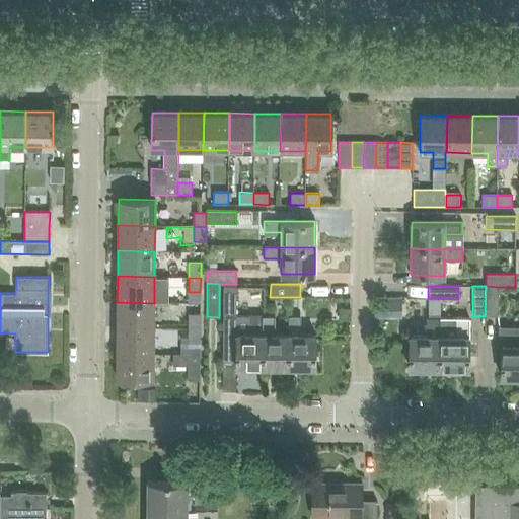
[(498,316),(498,287),(486,286),(485,316),(498,316)]
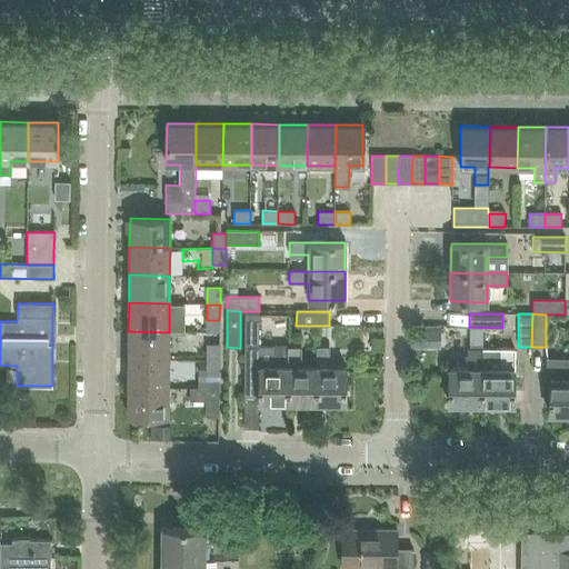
[(259,346),(259,316),(245,315),(245,400),(259,400),(259,346)]
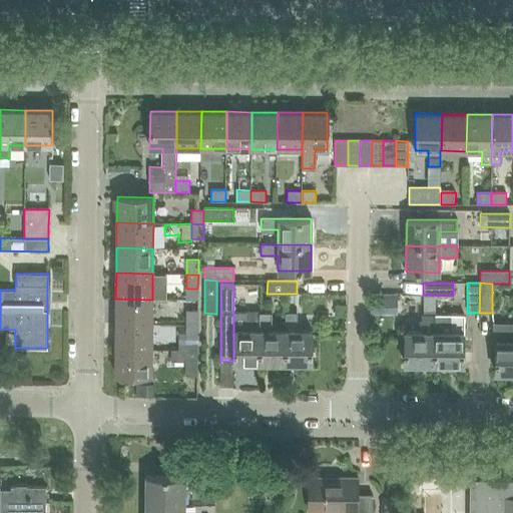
[(151,324),(152,300),(115,299),(115,324),(151,324)]
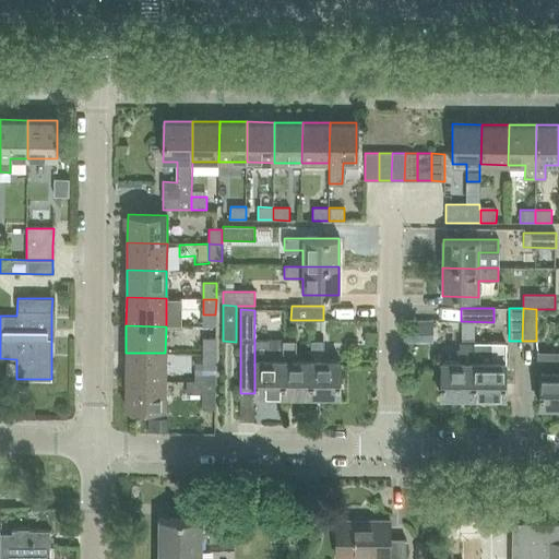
[(215,354),(215,339),(203,337),(203,354),(215,354)]
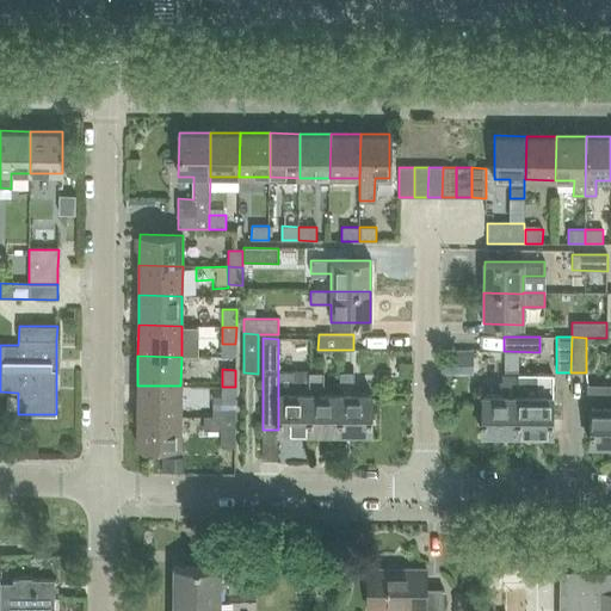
[(309,393),(309,372),(309,371),(278,371),(278,430),(278,432),(309,432),(309,393)]
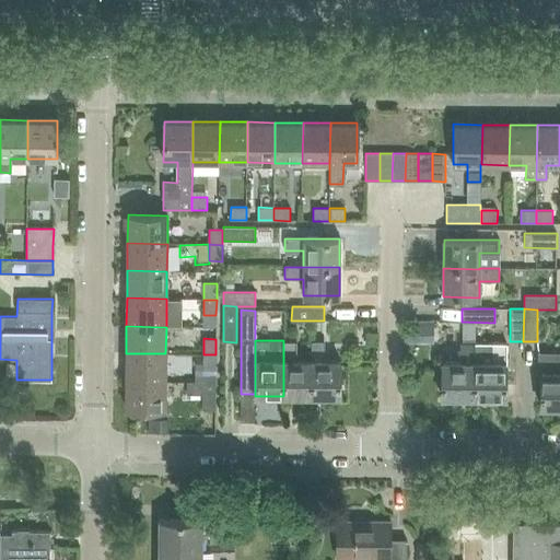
[(312,361),(311,361),(295,360),(295,341),(283,341),(283,360),(283,396),(312,397),(312,361)]
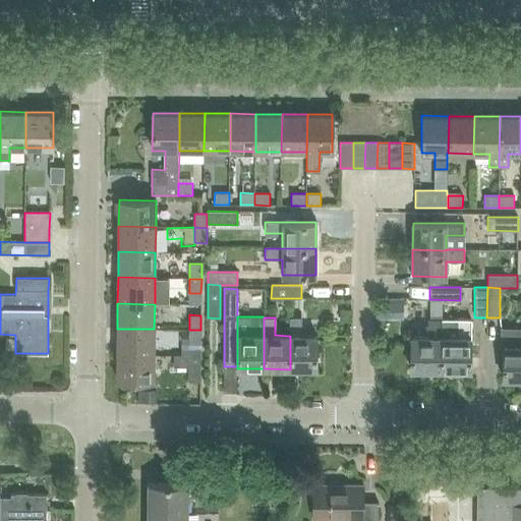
[(290,336),(290,369),(316,369),(316,336),(301,336),(301,317),(289,317),(289,336),(290,336)]
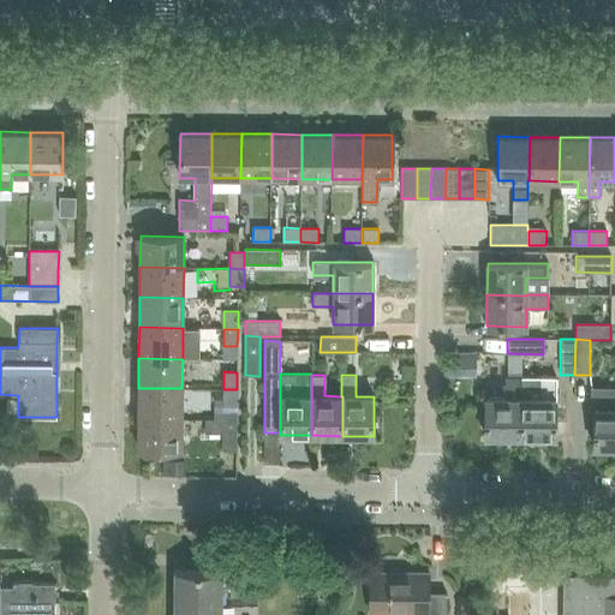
[(521,376),(507,376),(505,376),(505,398),(484,398),(484,436),(519,437),(520,398),(521,376)]
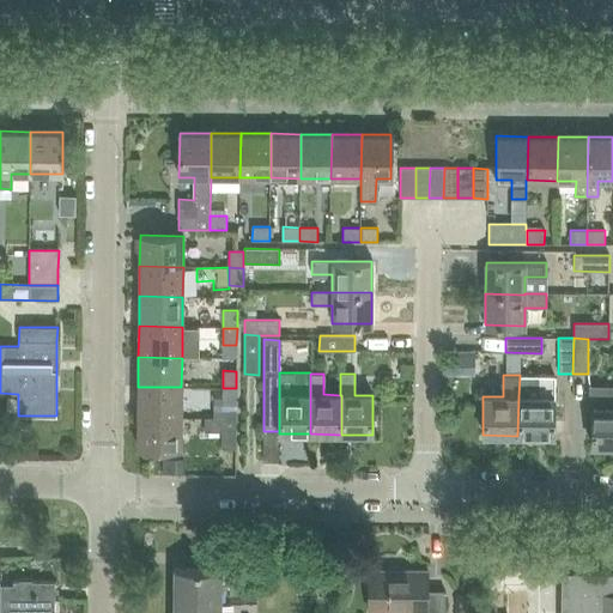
[(519,396),(517,436),(553,436),(553,375),(520,375),(519,396)]
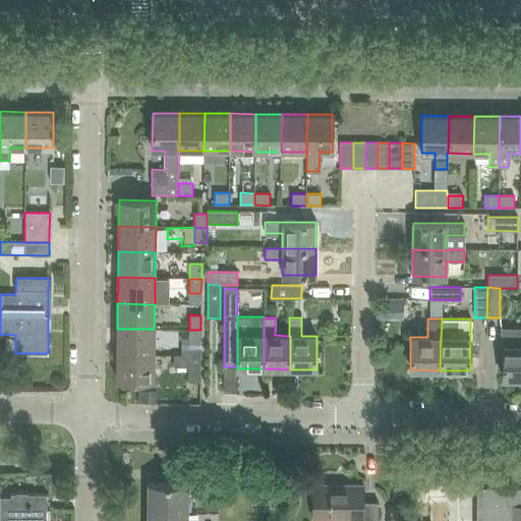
[(520,328),(502,328),(501,345),(503,345),(503,379),(520,379),(520,328)]
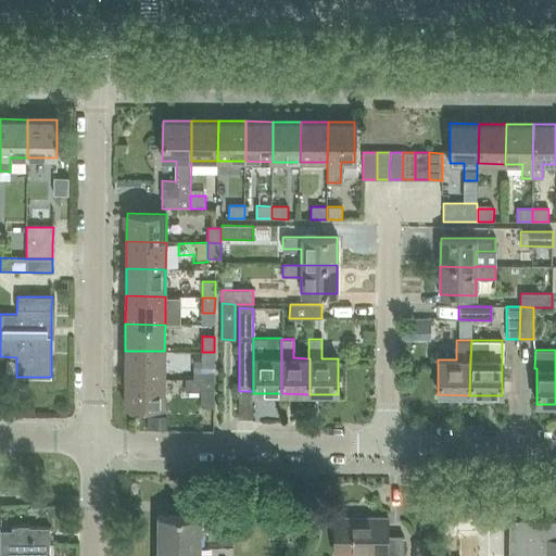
[(164,378),(164,351),(125,351),(125,378),(164,378)]
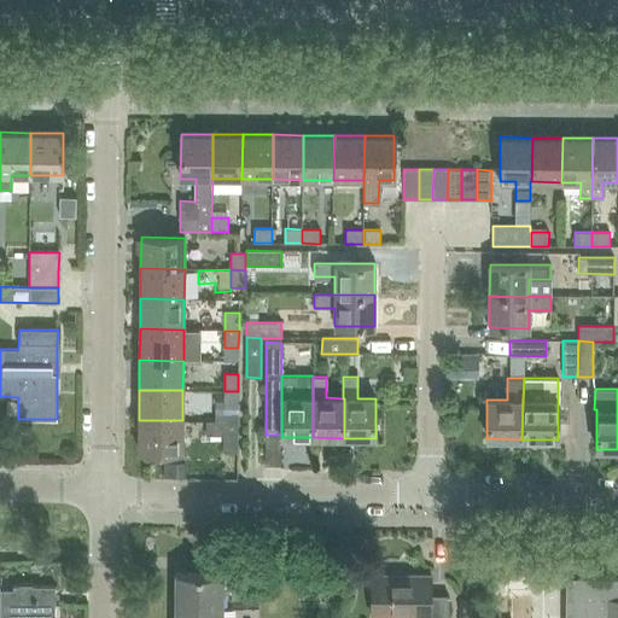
[(238,409),(238,391),(225,391),(223,409),(238,409)]
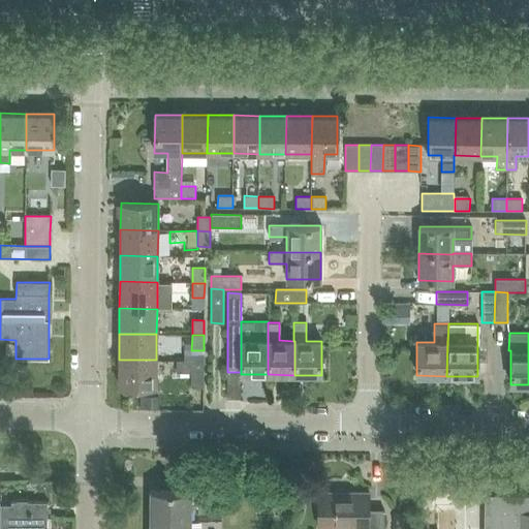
[(156,386),(156,360),(119,360),(118,386),(156,386)]
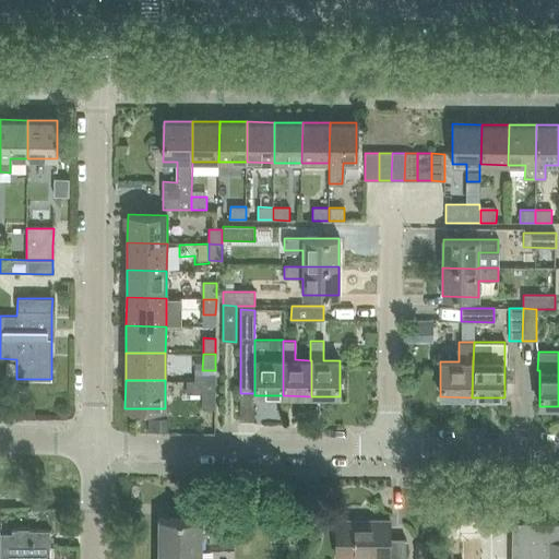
[(214,409),(215,381),(189,381),(189,395),(202,395),(202,409),(214,409)]
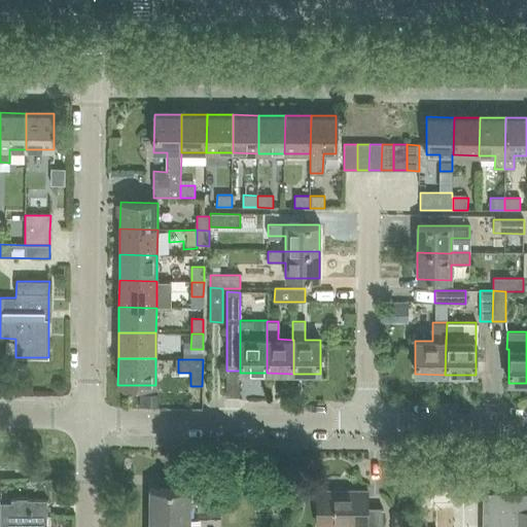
[(188,526),(189,489),(150,489),(149,526),(188,526)]
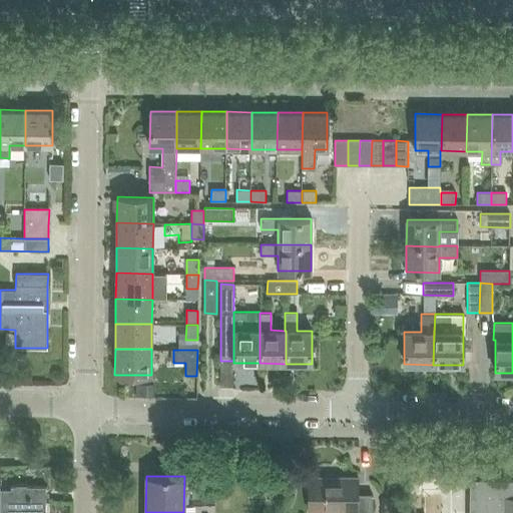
[(357,494),(357,477),(309,477),(309,511),(347,511),(347,512),(372,512),(372,494),(357,494)]
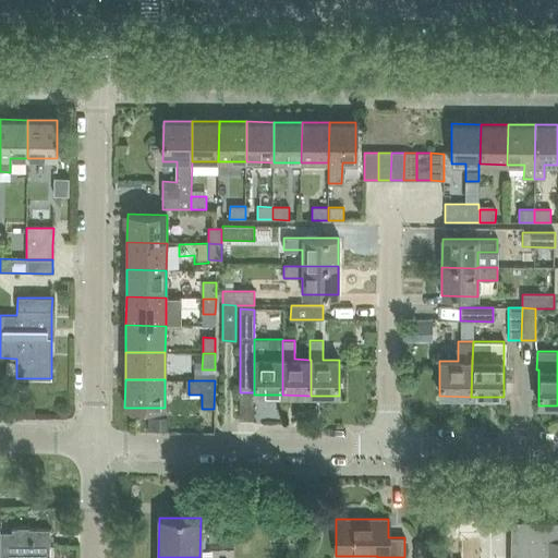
[(557,557),(557,522),(516,522),(514,557),(557,557)]
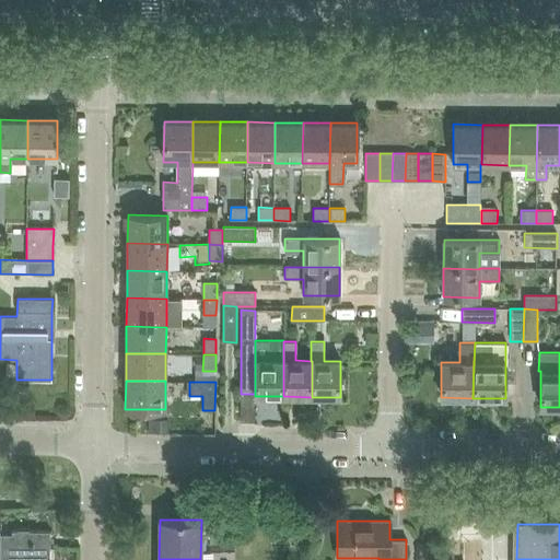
[(49,559),(50,531),(12,531),(12,536),(0,535),(0,559),(49,559)]
